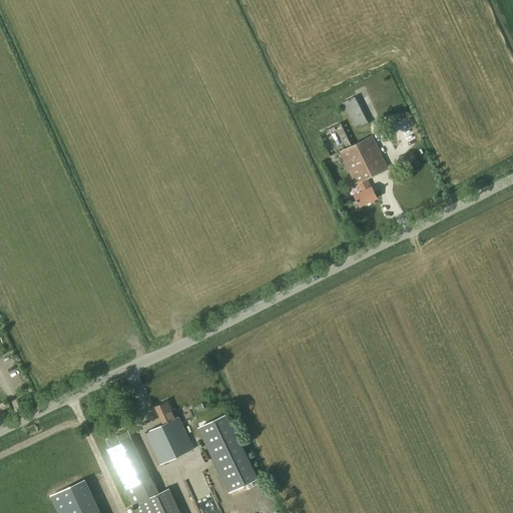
[(371,120),(357,95),(343,102),(356,127),(371,120)]
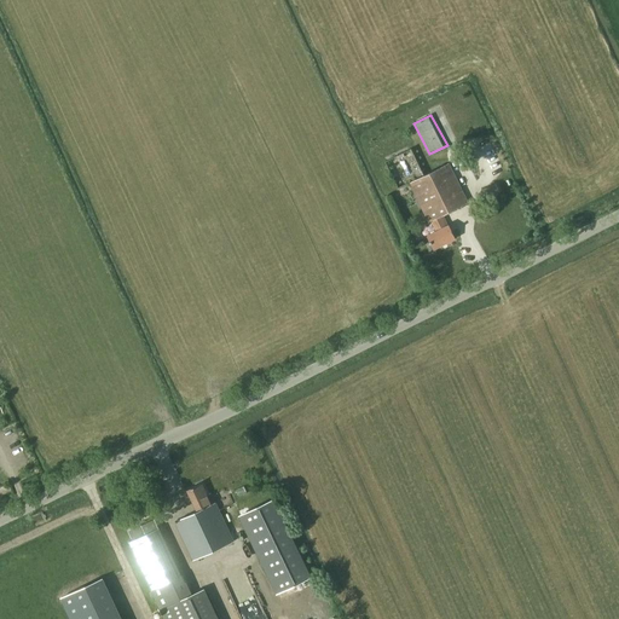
[(424,175),(411,149),(385,162),(399,189),(409,184),(428,223),(431,221),(435,232),(427,236),(433,249),(456,238),(449,225),(447,226),(443,215),(469,202),(449,163),(424,175)]
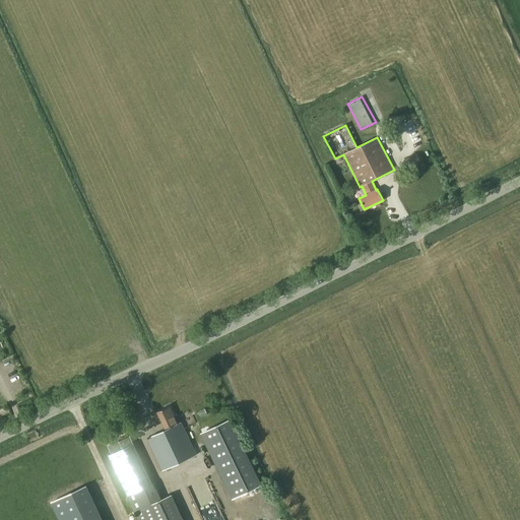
[(420,164),(416,154),(404,160),(408,169),(420,164)]
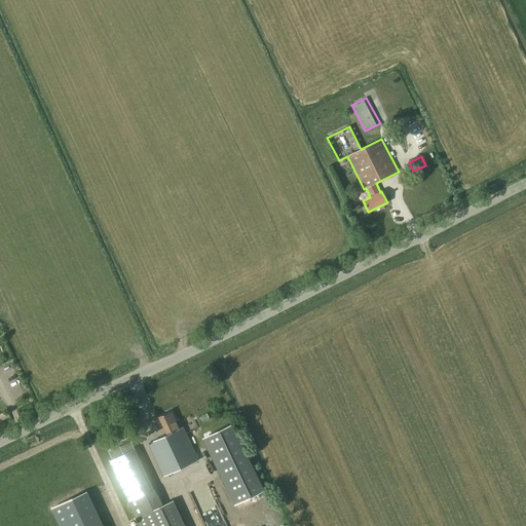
[(198,460),(183,427),(180,428),(171,411),(159,416),(167,435),(148,444),(163,477),(198,460)]
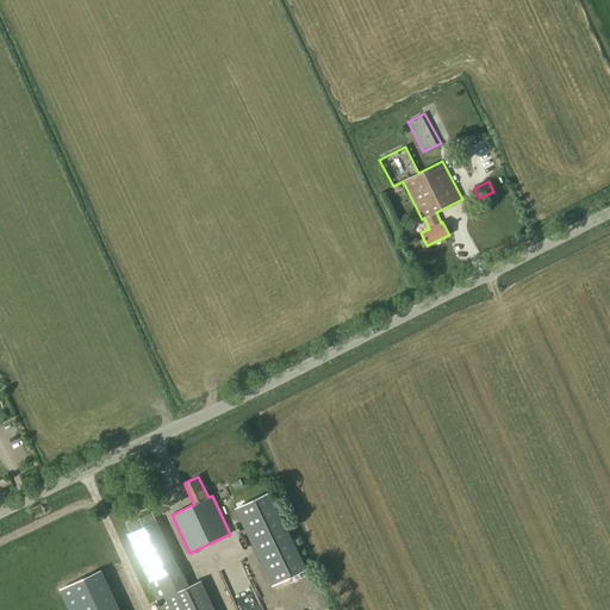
[(271,495),(237,511),(273,584),(306,568),(271,495)]
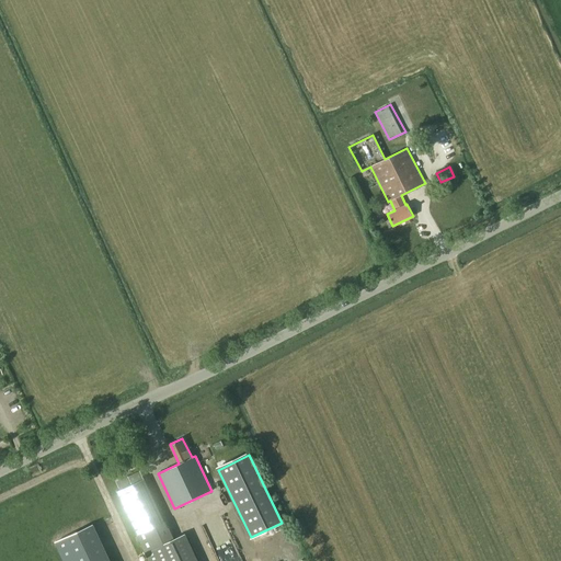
[(149,560),(198,560),(186,535),(174,540),(165,522),(164,522),(140,470),(128,477),(132,484),(116,491),(149,560)]
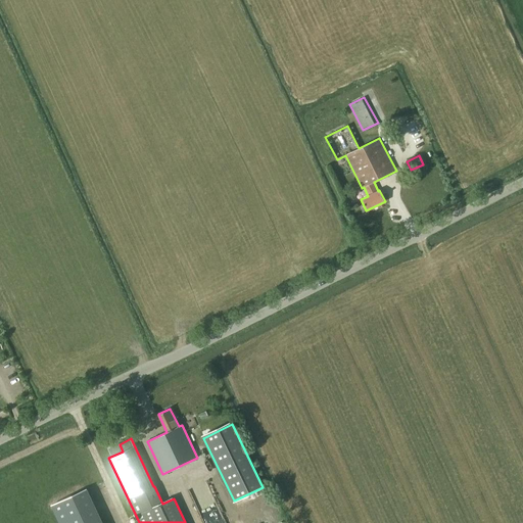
[(100,522),(85,489),(51,505),(59,522),(100,522)]
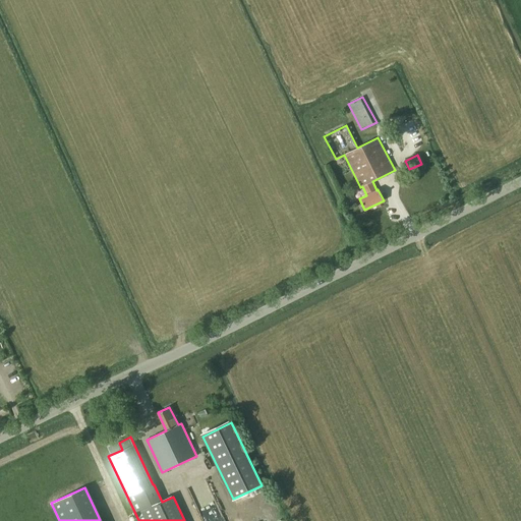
All buildings are outlined.
